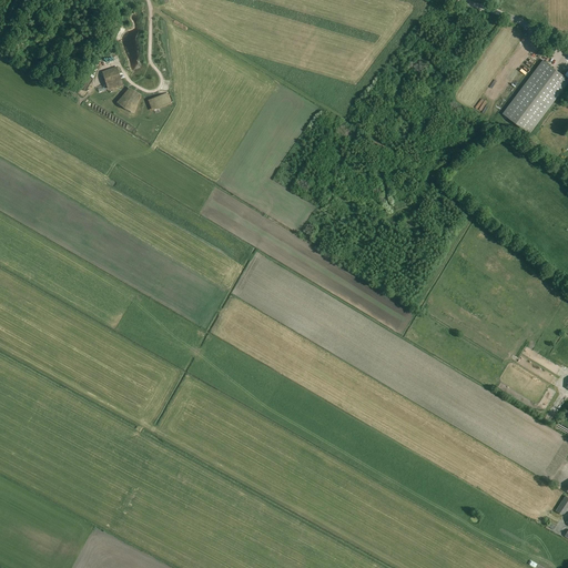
[(567,79),(544,60),(503,114),(529,134),(567,83),(567,79)]
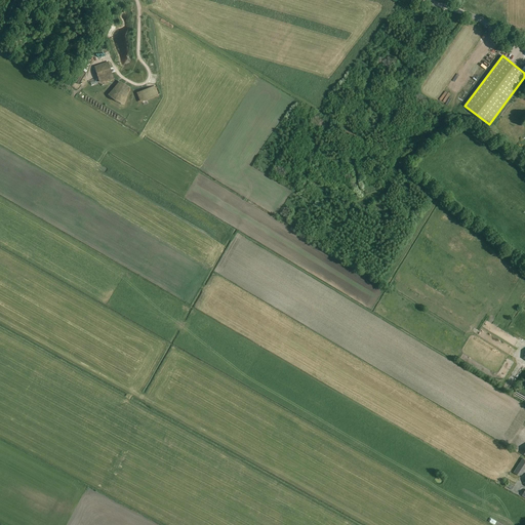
[(108,63),(95,67),(101,83),(113,79),(112,75),(109,65),(108,63)]
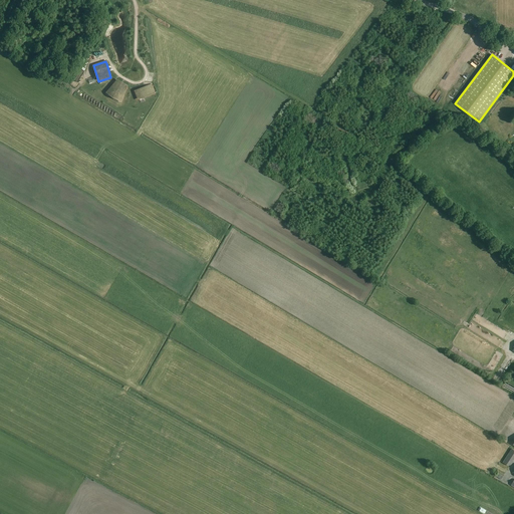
[(113,88),(110,93),(121,99),(126,85),(117,79),(111,87),(113,88)]
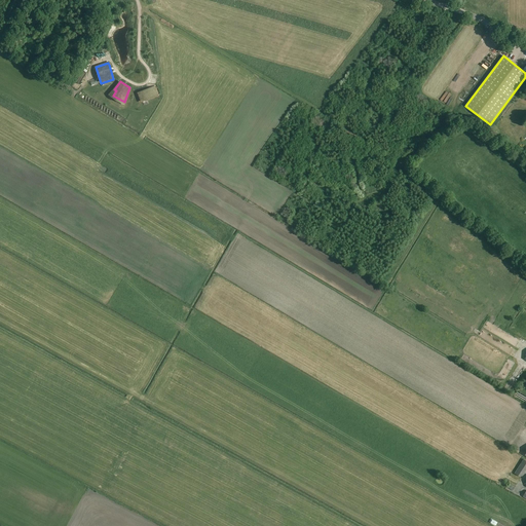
[(155,87),(139,94),(142,102),(158,96),(155,87)]
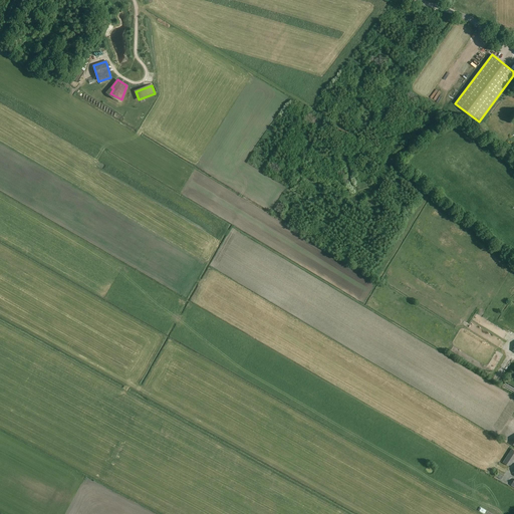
[(513,456),(513,450),(511,449),(502,462),(508,466),(513,456)]
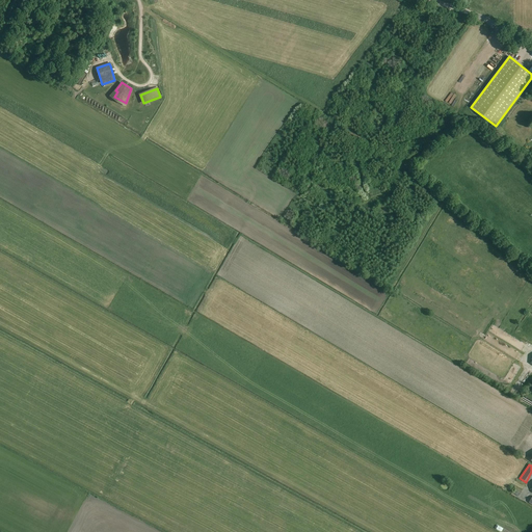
All buildings are outlined.
